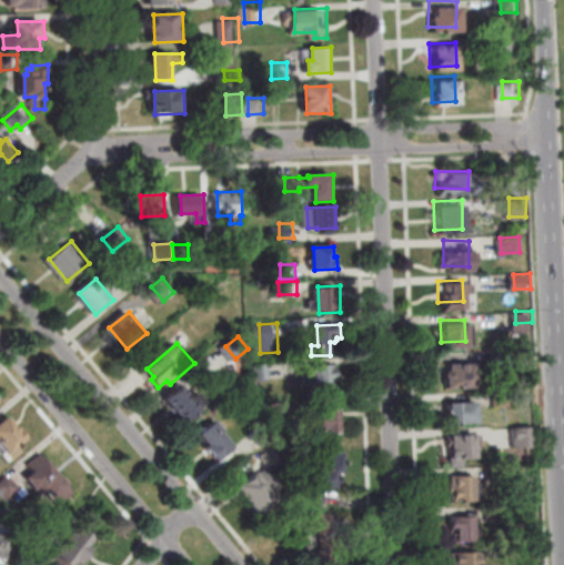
[(473,353),(472,383),(442,383),(442,353),(473,353)]
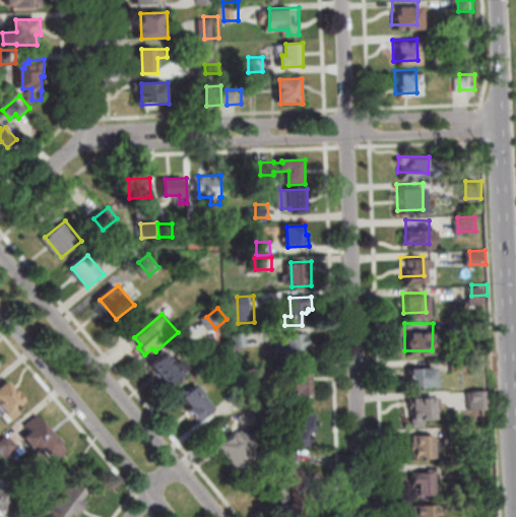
[(237,345),(237,331),(251,331),(252,345),(237,345)]
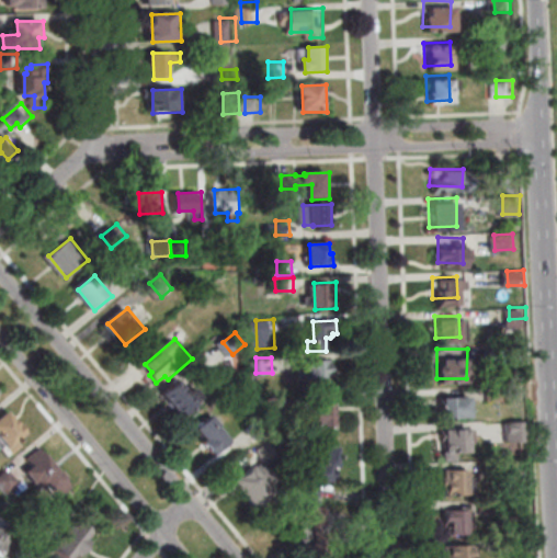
[(333,360),(334,386),(308,387),(308,361),(333,360)]
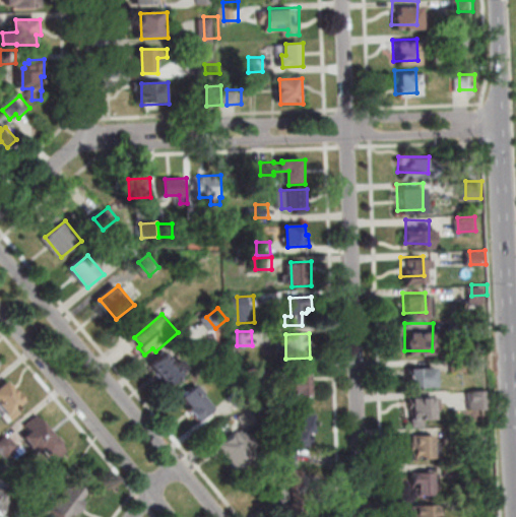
[(169,352),(179,364),(183,361),(190,369),(186,372),(187,373),(170,387),(152,367),(169,352)]
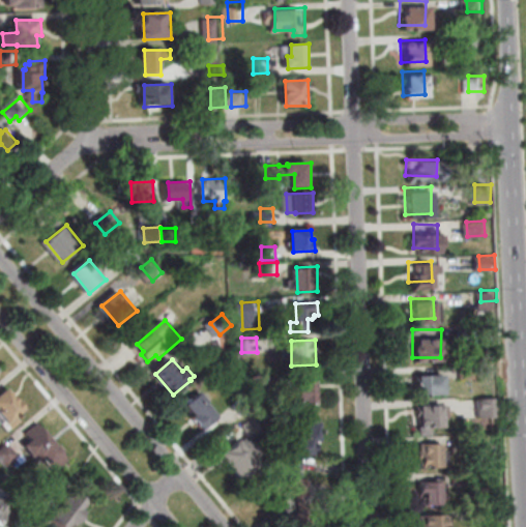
[(479,360),(480,377),(464,377),(463,361),(479,360)]
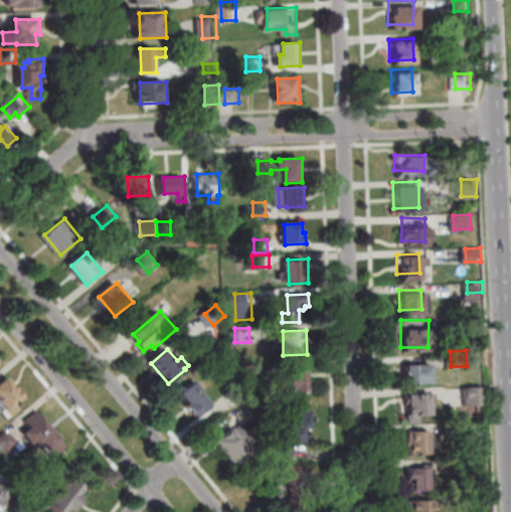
[(251,360),(265,360),(265,373),(251,374),(251,360)]
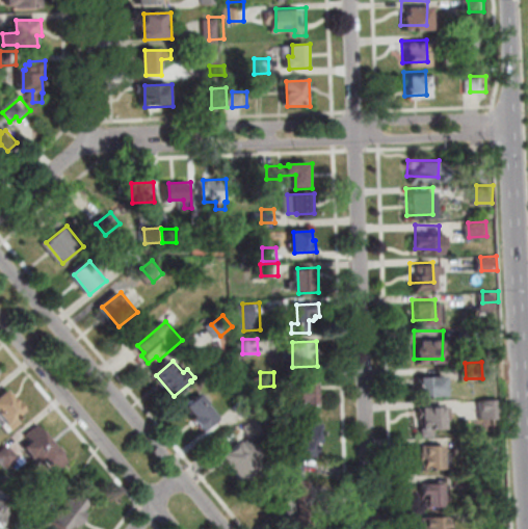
[(442,374),(443,396),(415,398),(414,375),(442,374)]
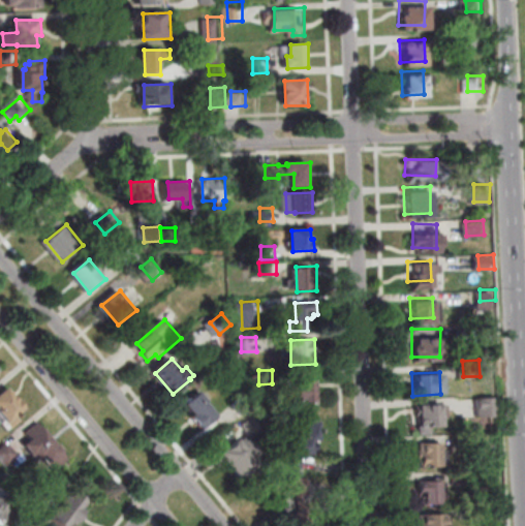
[(317,380),(318,404),(300,404),(299,381),(317,380)]
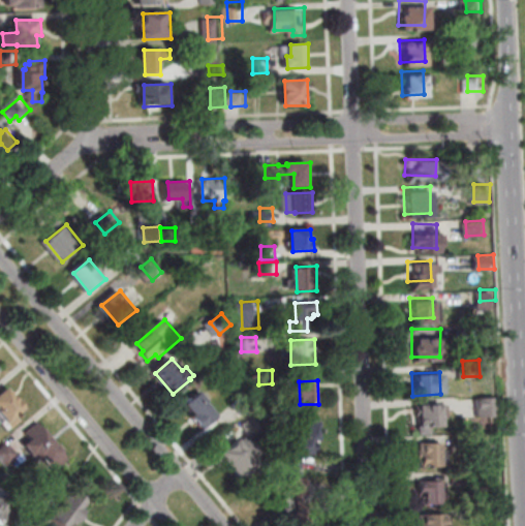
[(0,382),(2,381),(21,404),(12,409),(19,416),(8,425),(0,413),(0,382)]
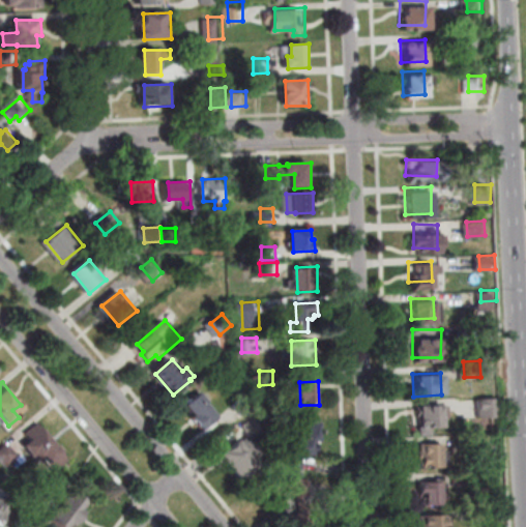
[(204,392),(211,401),(208,403),(221,417),(204,431),(194,418),(196,416),(187,406),(204,392)]
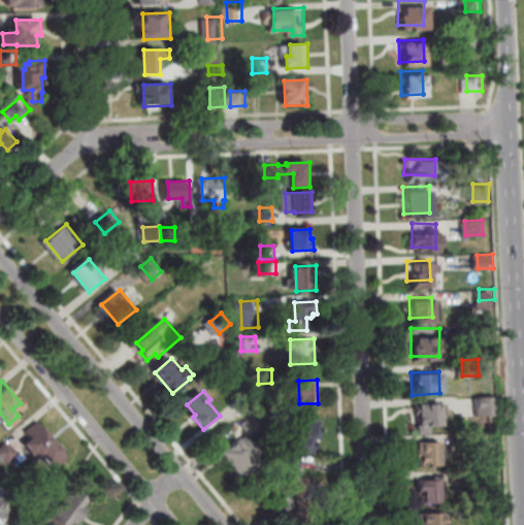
[(237,401),(250,391),(259,402),(247,413),(237,401)]
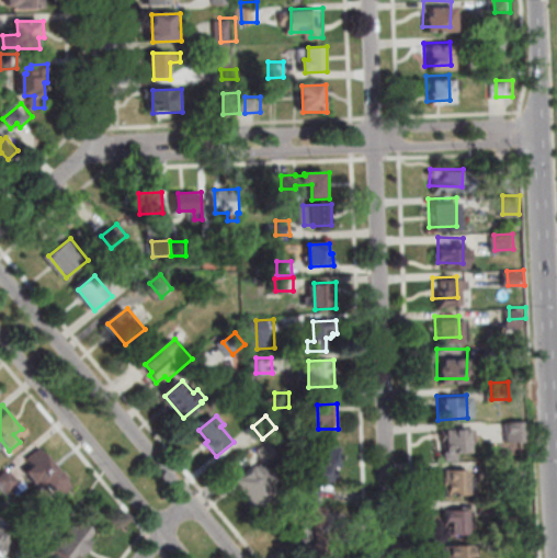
[(531,421),(532,441),(510,442),(510,422),(531,421)]
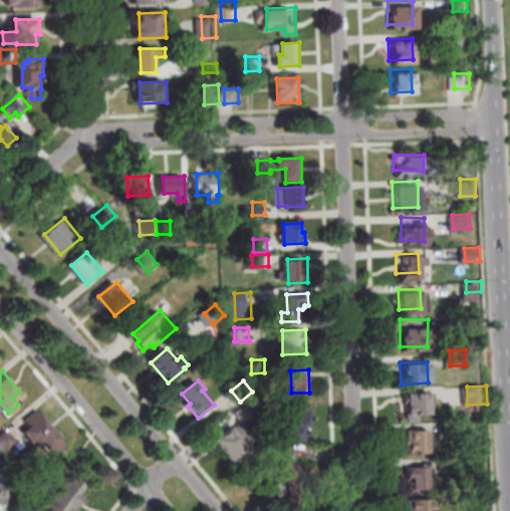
[(426,389),(427,412),(401,413),(401,390),(426,389)]
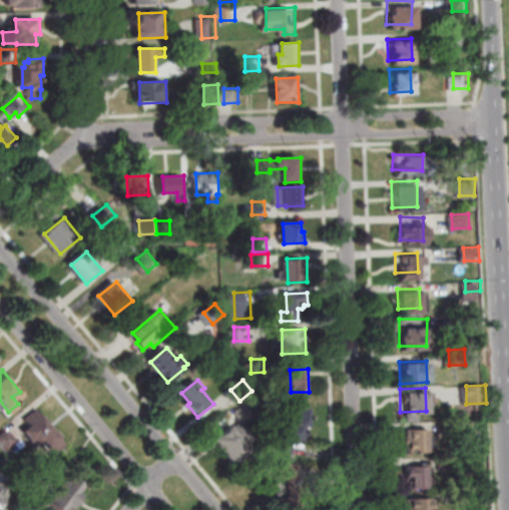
[(252,402),(260,412),(246,420),(239,410),(252,402)]
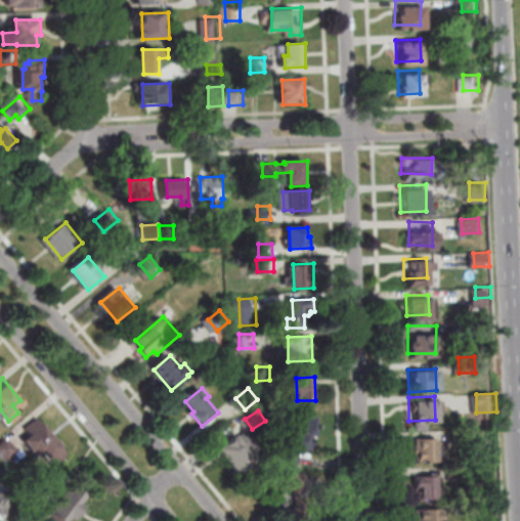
[(35,414),(54,439),(38,450),(19,425),(35,414)]
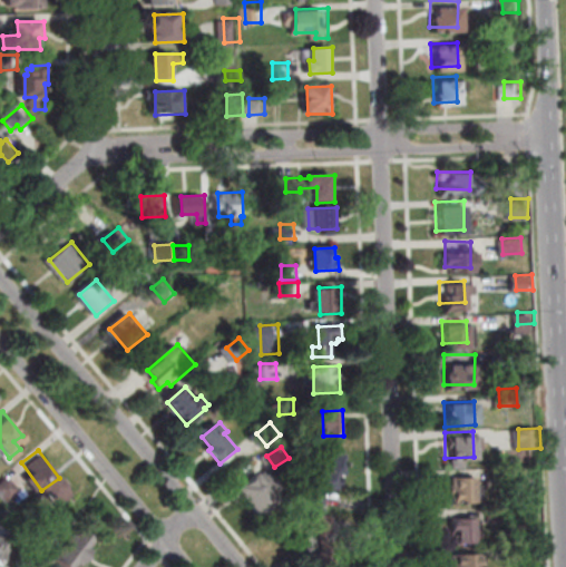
[(347,451),(348,486),(339,486),(340,491),(331,491),(331,504),(315,504),(314,487),(318,487),(316,458),(331,458),(331,452),(347,451)]
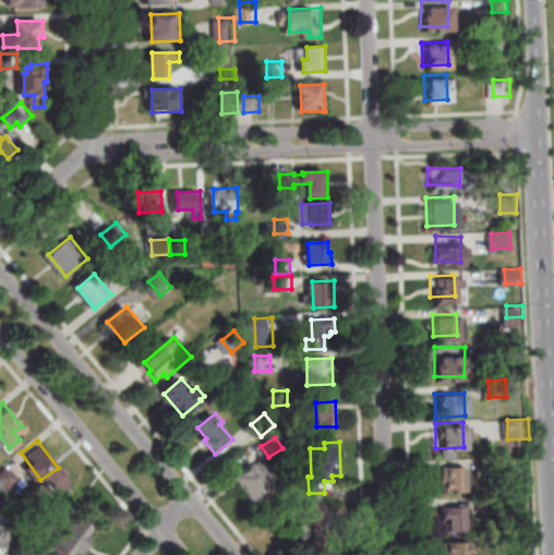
[(255,462),(257,465),(266,458),(280,477),(272,483),(278,491),(257,506),(236,479),(255,462)]
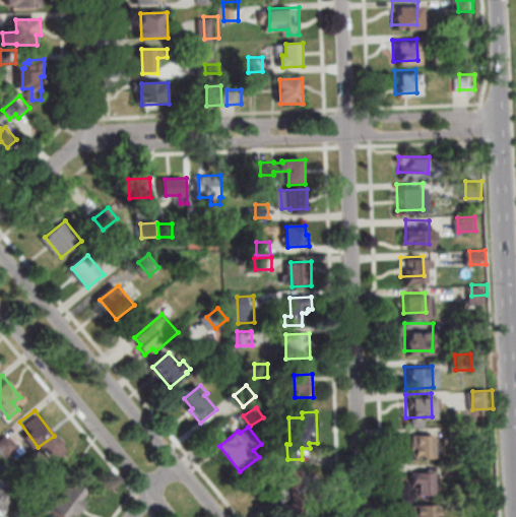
[(484,427),(485,439),(470,440),(469,428),(484,427)]
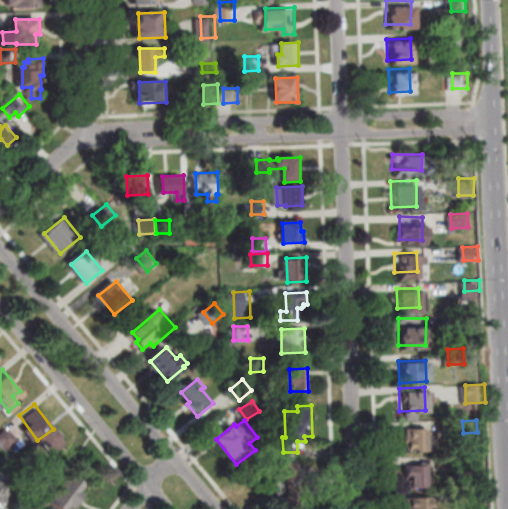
[(423,424),(424,445),(405,445),(404,425),(423,424)]
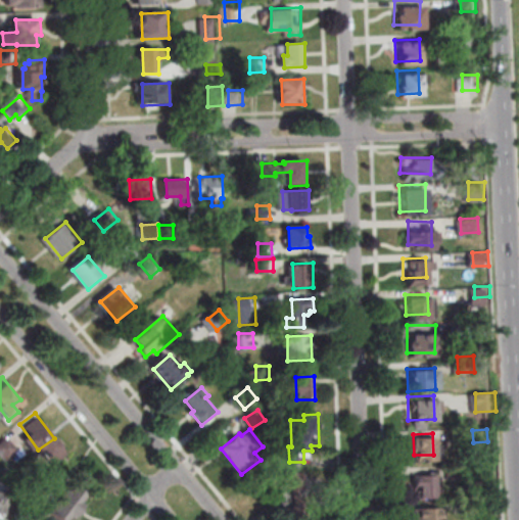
[(476,456),(477,470),(463,471),(462,457),(476,456)]
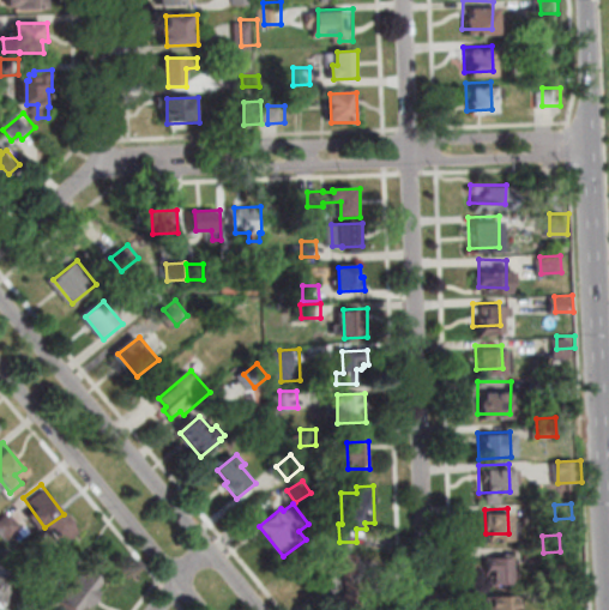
[(350,587),(348,573),(335,569),(338,550),(363,555),(361,573),(356,573),(360,593),(373,609),(335,609),(327,601),(339,590),(343,595),(350,587)]
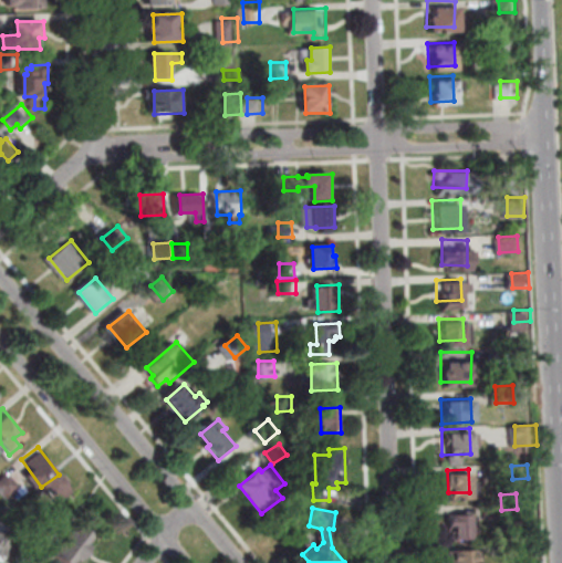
[(468,509),(469,533),(447,534),(446,510),(468,509)]
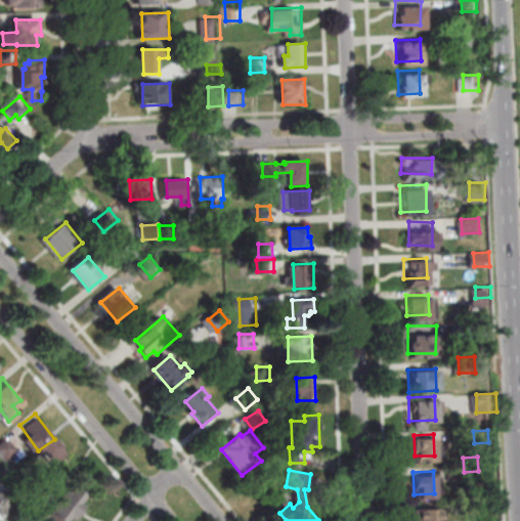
[(0,479),(11,485),(6,496),(11,500),(2,519),(0,518),(0,479)]
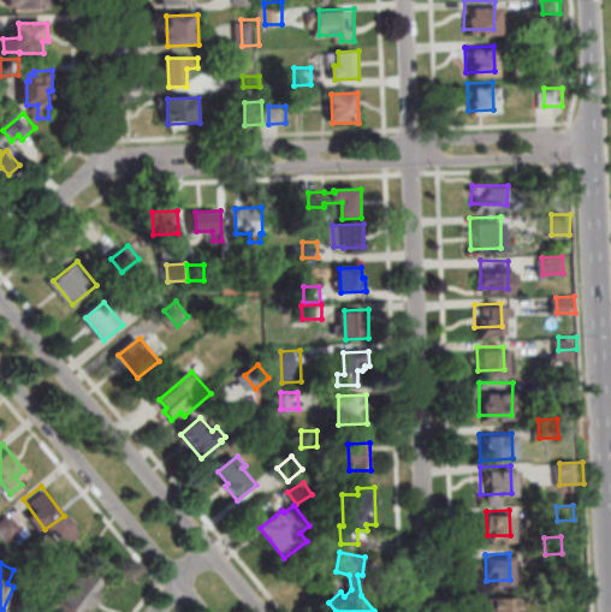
[(78,568),(99,586),(75,611),(57,611),(47,604),(78,568)]
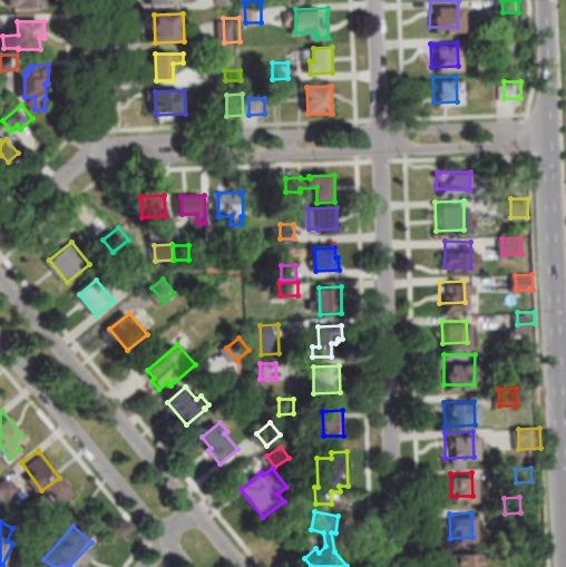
[(536,541),(537,555),(520,556),(519,541),(536,541)]
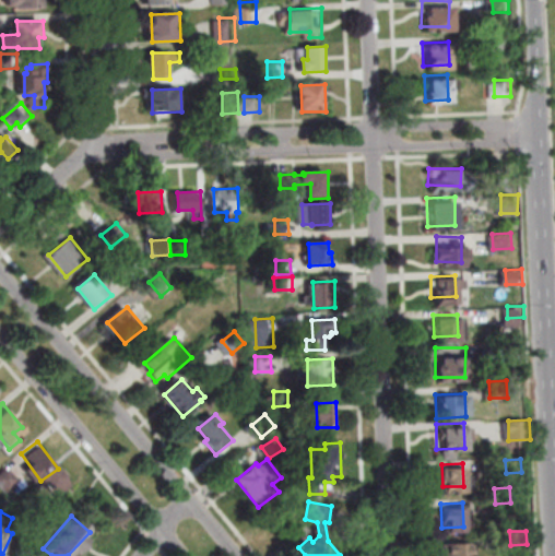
[(469,537),(469,555),(438,555),(438,539),(469,537)]
